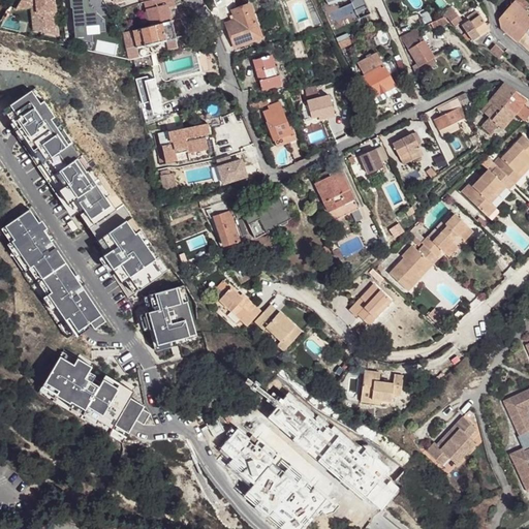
[(23,0),(20,10),(35,9),(36,21),(45,20),(47,34),(60,34),(56,0),(23,0)]
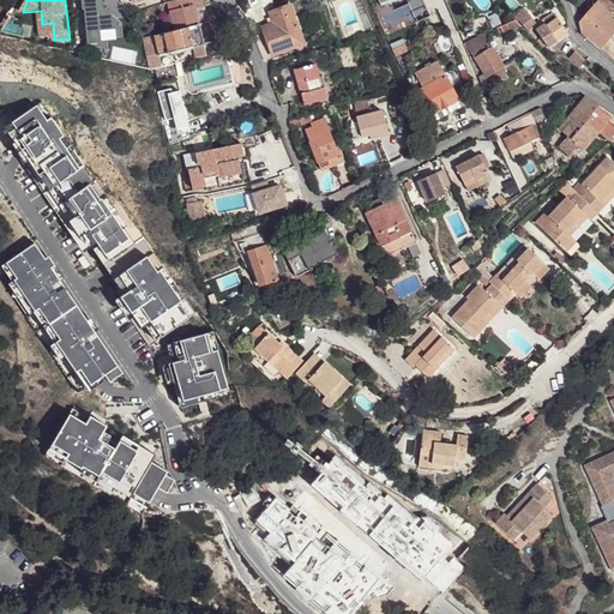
[(104,0),(83,0),(85,11),(86,11),(90,46),(104,43),(103,37),(121,35),(120,19),(106,8),(104,0)]
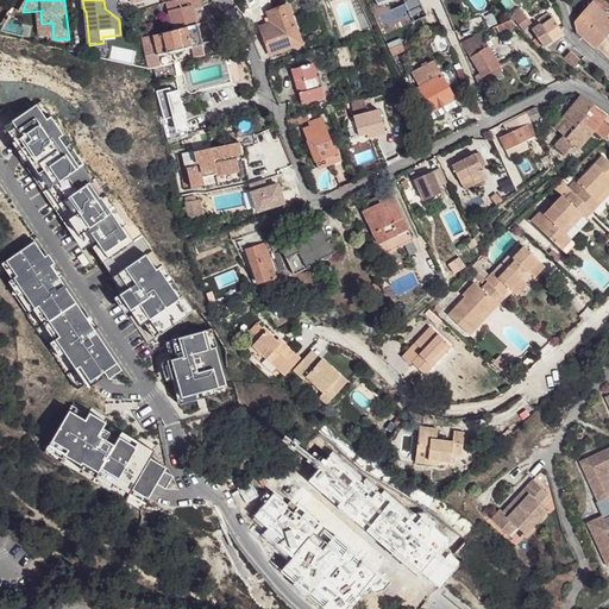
[(198,0),(169,0),(163,2),(176,30),(195,24),(192,8),(200,4),(198,0)]
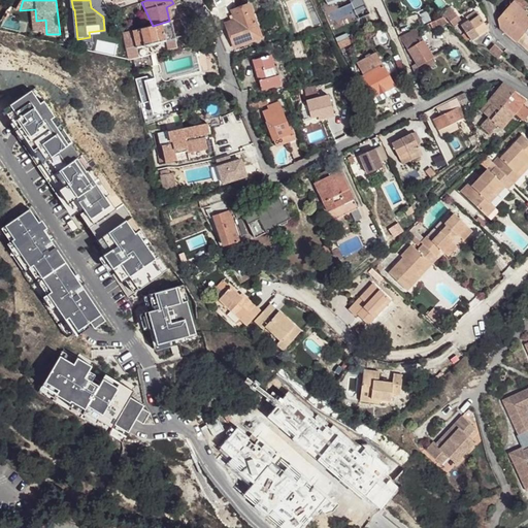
[(226,6),(230,4),(234,3),(232,0),(215,0),(218,8),(226,6)]
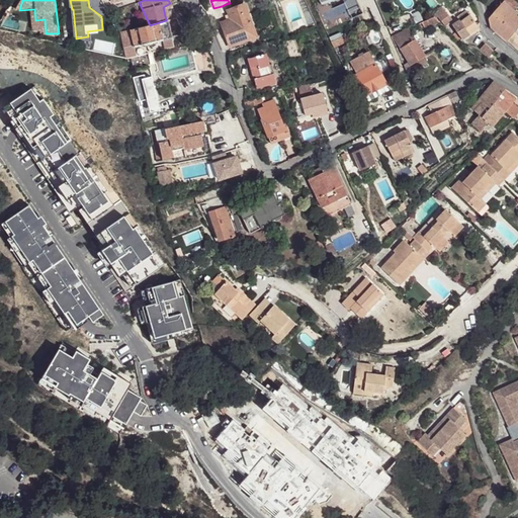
[(492,30),(506,42),(514,34),(517,28),(517,15),(514,12),(505,4),(509,0),(499,0),(503,3),(489,19),(492,30)]
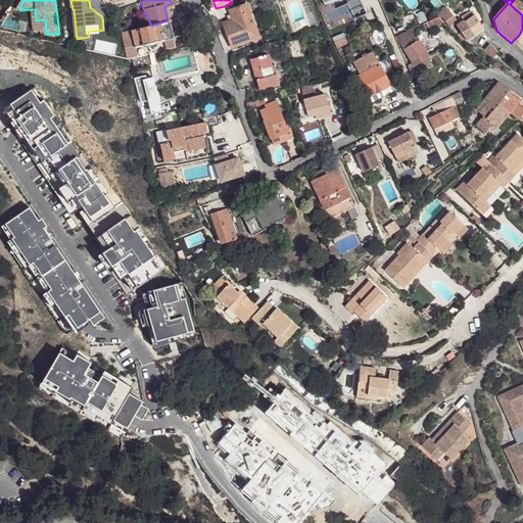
[(514,0),(510,4),(519,12),(522,8),(522,5),(516,0),(514,0)]
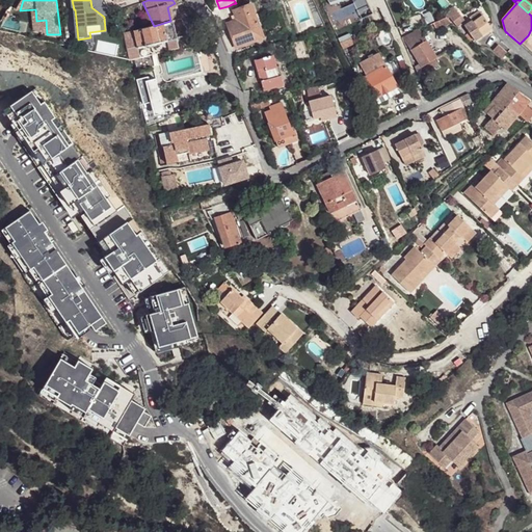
[(238,9),(234,11),(237,20),(227,24),(236,48),(263,37),(250,4),(238,9)]
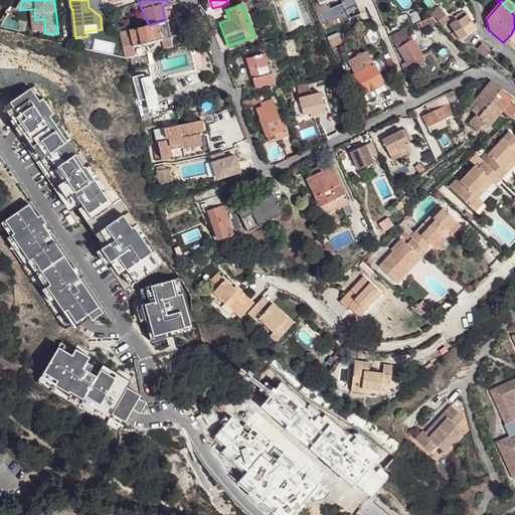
[(432,16),(436,21),(442,14),(437,10),(432,16)]
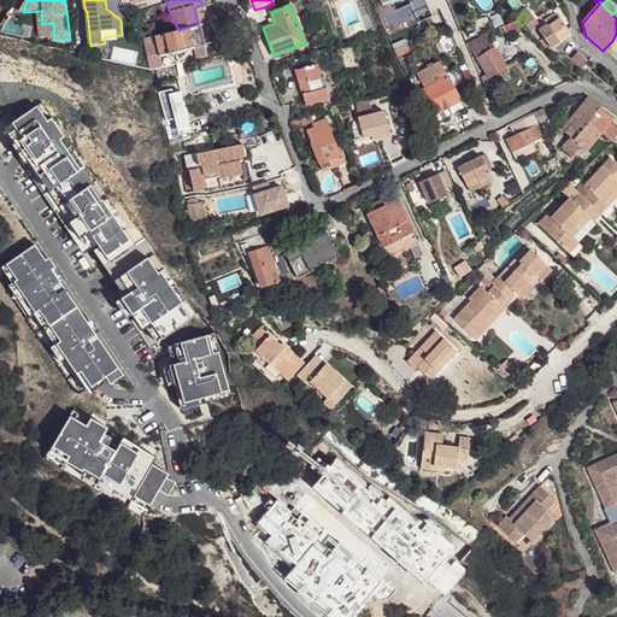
[(570,34),(568,30),(557,16),(546,23),(547,25),(539,31),(551,48),(570,34)]
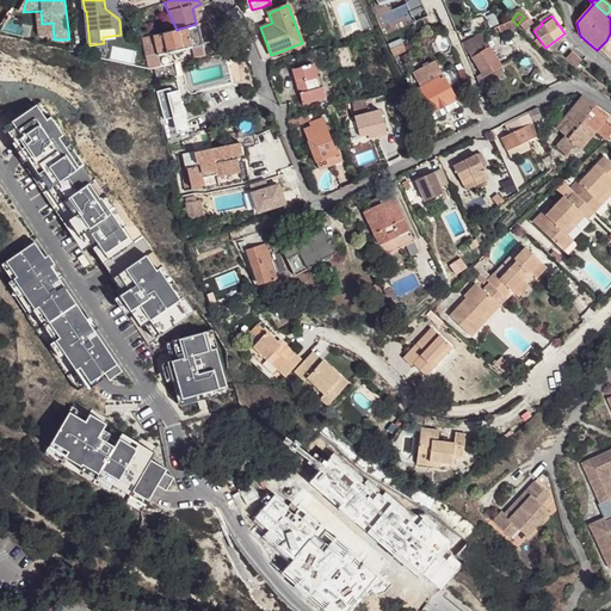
[(524,17),(517,25),(526,32),(532,24),(524,17)]
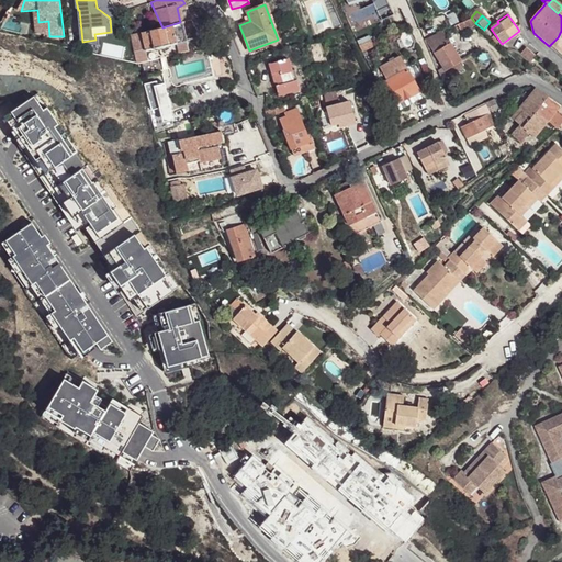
[(476,25),(470,20),(453,26),(458,34),(476,25)]
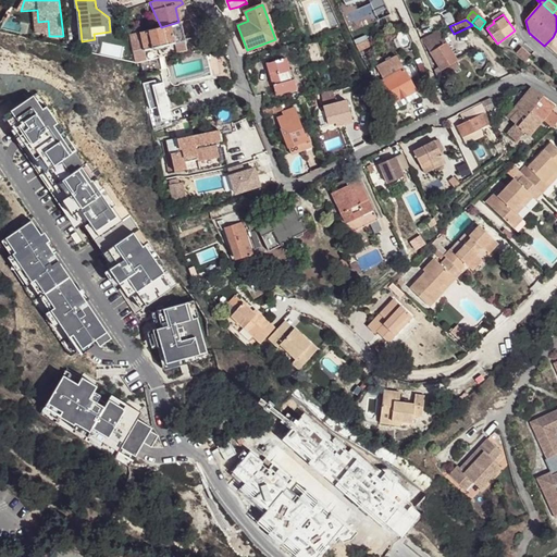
[(48,21),(38,22),(39,34),(49,36),(48,21)]
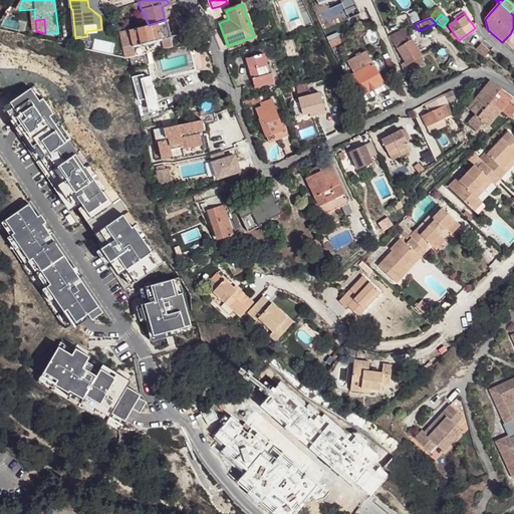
[(129,30),(121,32),(126,56),(136,54),(134,47),(161,40),(164,50),(173,47),(165,20),(149,25),(129,30)]
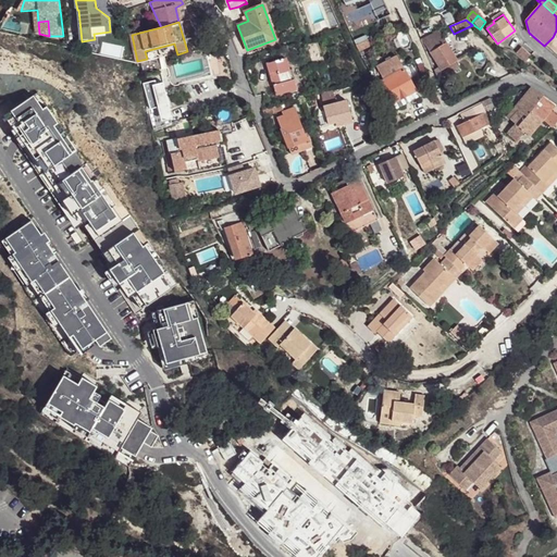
[(438,67),(441,72),(457,62),(438,32),(435,33),(422,39),(421,39),(438,67)]
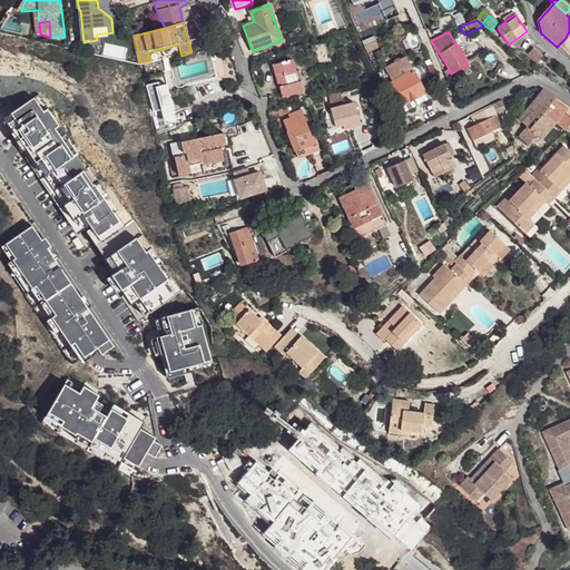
[(363,41),(366,46),(372,42),(375,41),(377,40),(375,36),(363,41)]
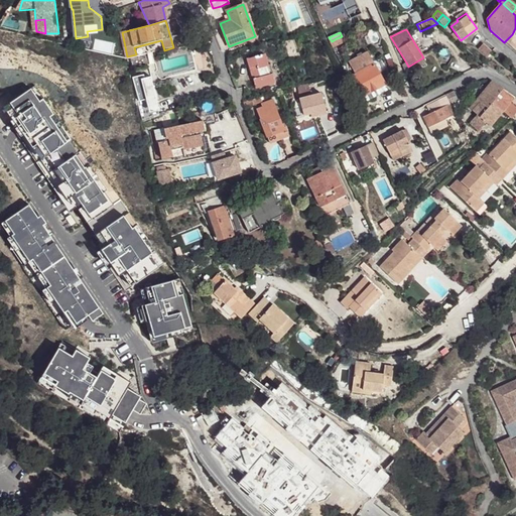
[(504,42),(515,52),(515,37),(512,34),(504,42)]
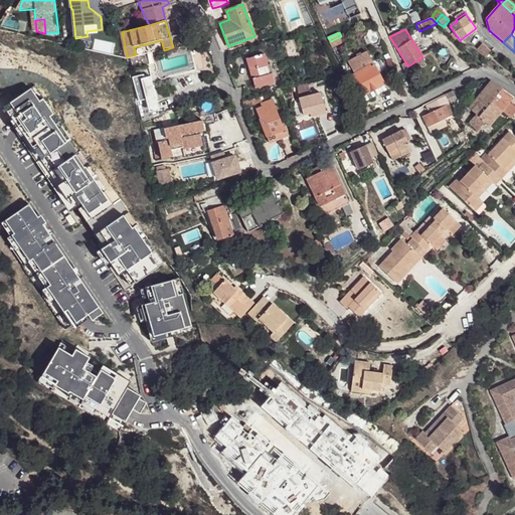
[(329,42),(332,48),(342,43),(339,37),(336,38),(331,41),(329,42)]
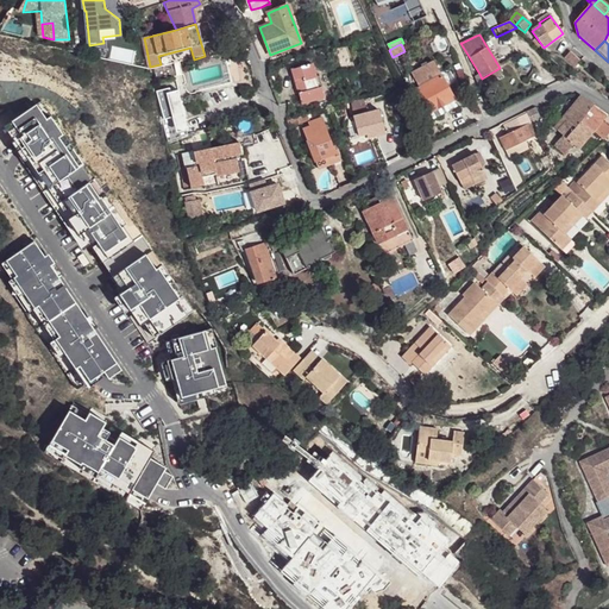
[(331,50),(338,69),(350,66),(343,45),(331,50)]
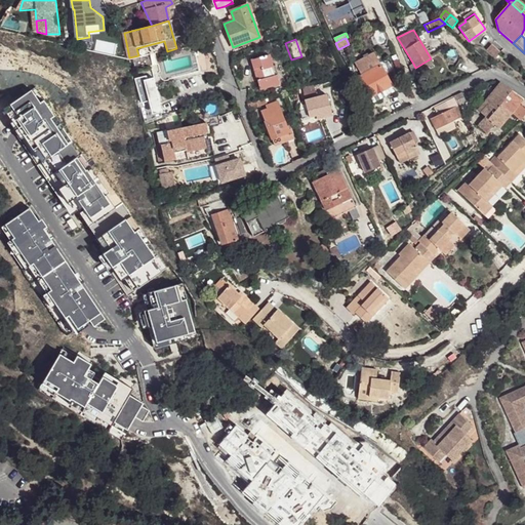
[(490,44),(485,50),(494,58),(499,52),(490,44)]
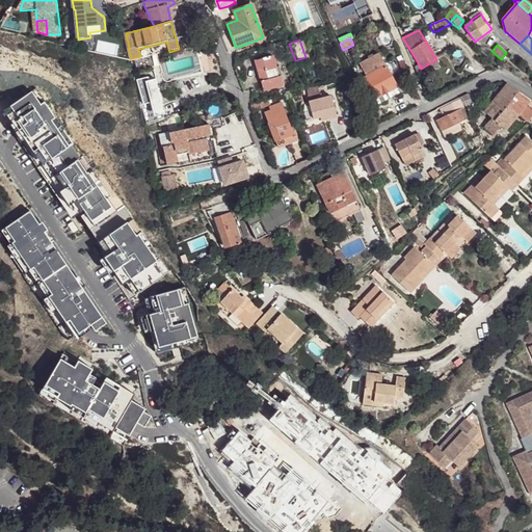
[(375,99),(396,87),(378,52),(362,60),(369,75),(364,78),(375,99)]
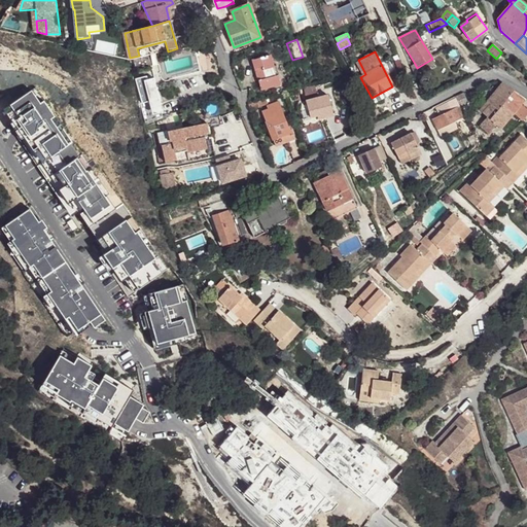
[(252,60),(261,91),(281,84),(279,75),(275,75),(270,56),(252,60)]
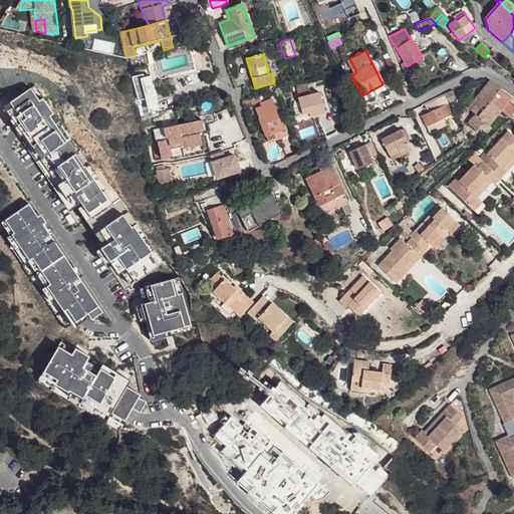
[(211,76),(210,57),(201,57),(201,67),(203,74),(211,76)]
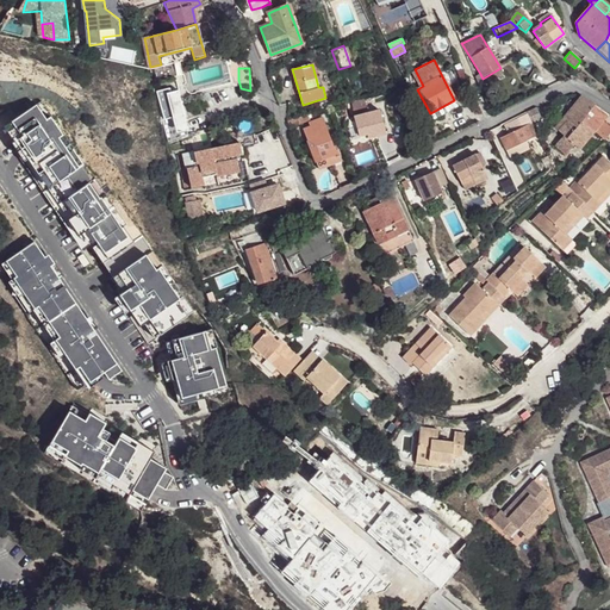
[(486,85),(483,79),(480,74),(474,78),(479,88),(486,85)]
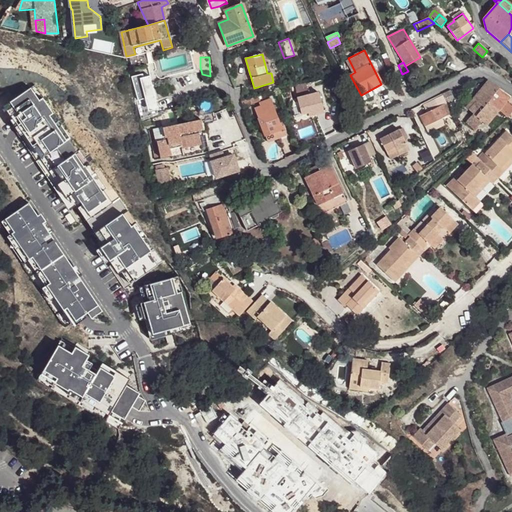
[(144,72),(132,75),(139,99),(144,117),(159,111),(156,101),(157,100),(151,74),(144,75),(144,72)]
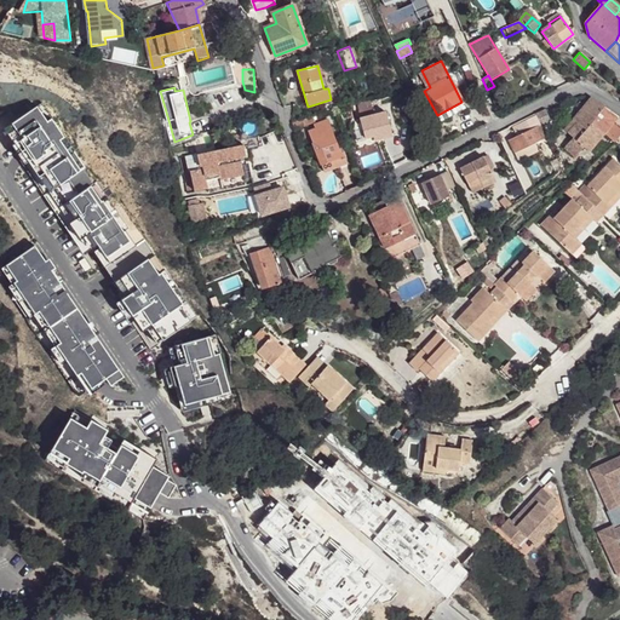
[(590,125),(603,107),(591,98),(563,131),(570,137),(563,147),(574,156),(583,147),(587,151),(603,135),(590,125)]
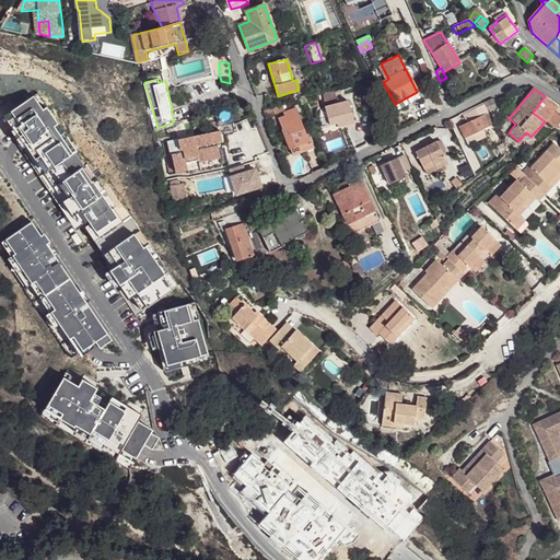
[(335,91),(322,93),(324,100),(326,100),(327,103),(337,101),(335,91)]
